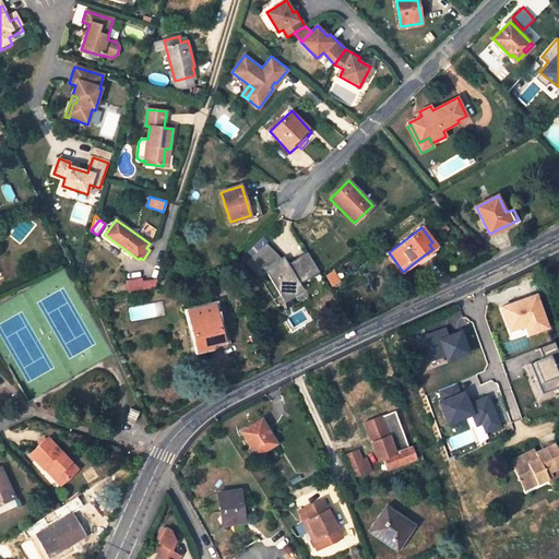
[(319,273),(307,253),(287,265),(283,269),(277,262),(281,259),(266,242),(246,263),(261,280),(266,273),(281,297),(287,293),(292,299),(305,292),(300,285),(319,273)]
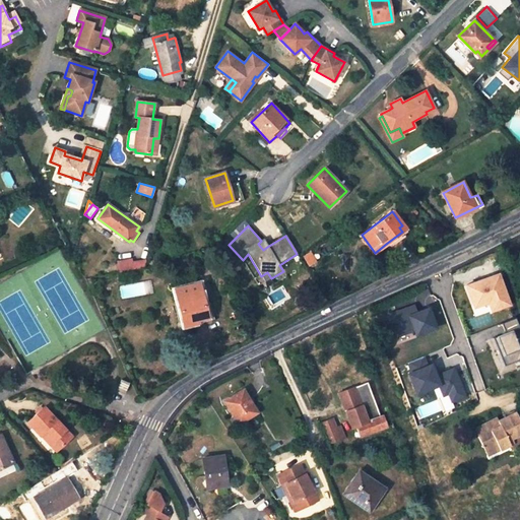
[(389,246),(391,247),(393,247),(406,237),(405,235),(408,233),(405,229),(402,232),(386,244),(389,246)]
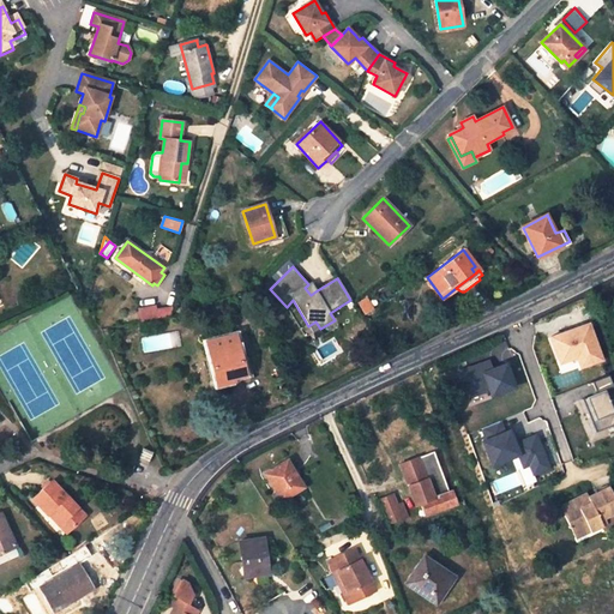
[(142,321),(170,317),(172,311),(173,306),(156,309),(155,307),(139,309),(142,321)]
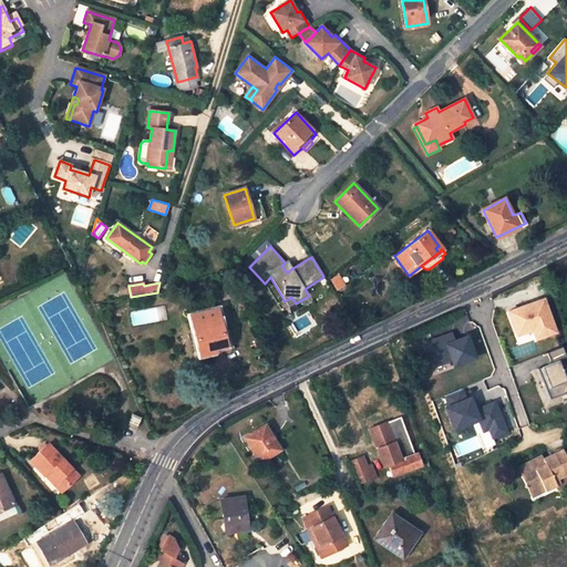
[(557,333),(547,296),(506,308),(514,337),(533,331),(536,339),(557,333)]
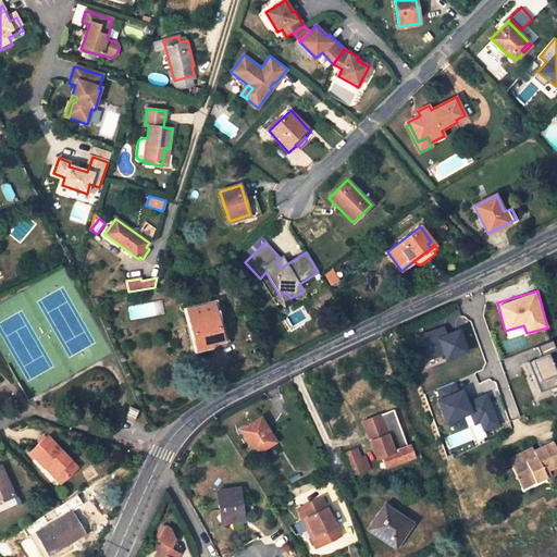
[(213,304),(187,310),(192,329),(194,338),(197,349),(212,346),(211,343),(222,341),(219,326),(213,304)]
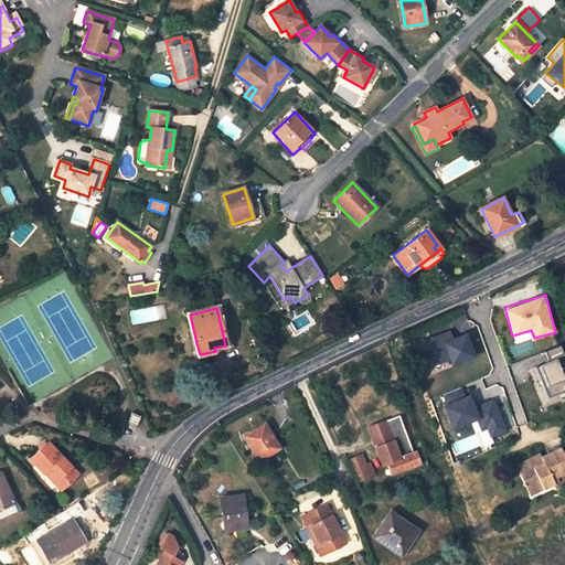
[(232,347),(228,329),(222,331),(225,345),(214,348),(215,351),(232,347)]
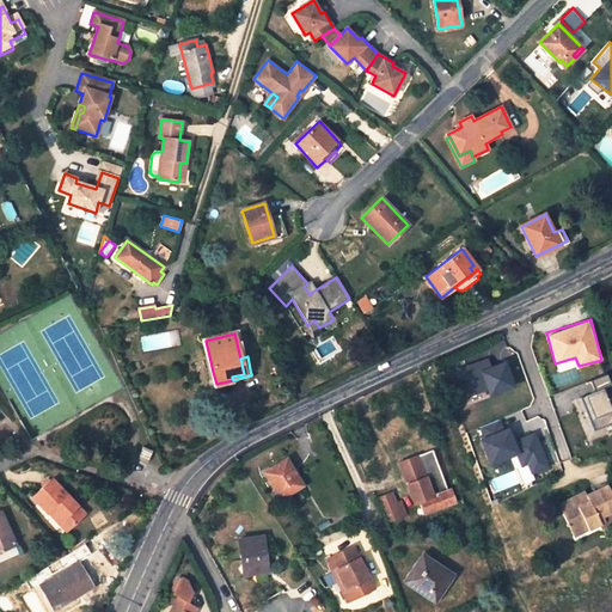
[(491,367),(488,357),(452,368),(463,399),(487,391),(489,396),(518,389),(508,362),(491,367)]
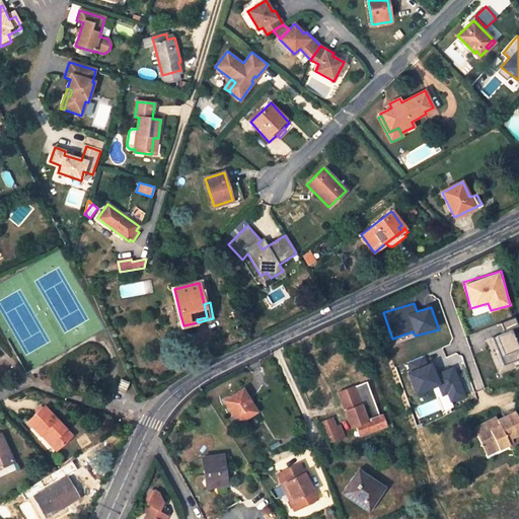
[(508,330),(486,340),(499,374),(518,366),(518,345),(513,328),(518,326),(515,317),(504,321),(508,330)]
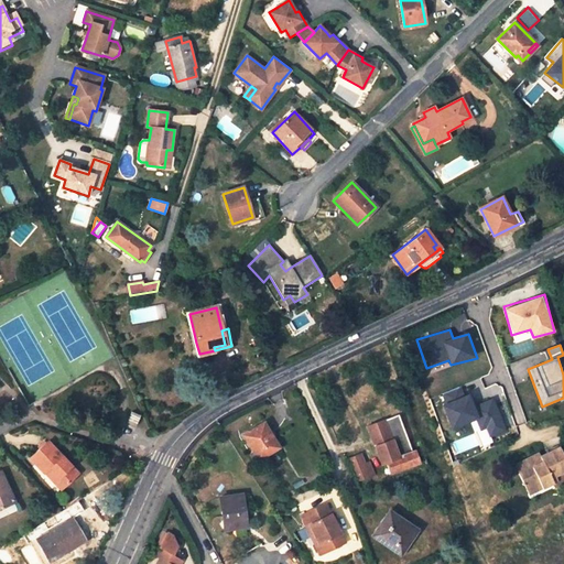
[(473,407),(469,396),(442,405),(451,431),(477,421),(481,431),(488,430),(491,437),(507,432),(495,399),(473,407)]
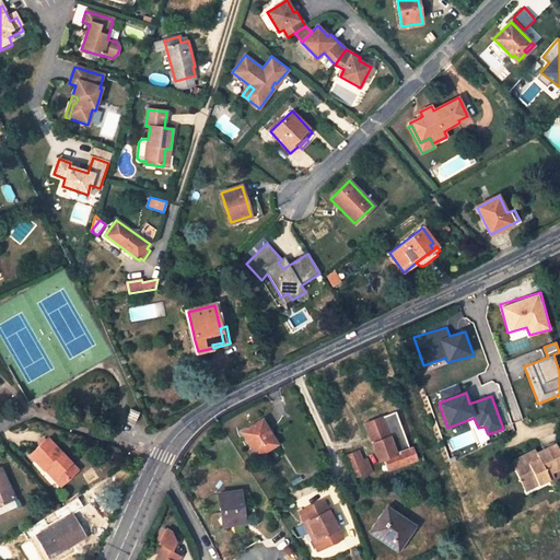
[(130,408),(126,419),(135,423),(140,412),(130,408)]
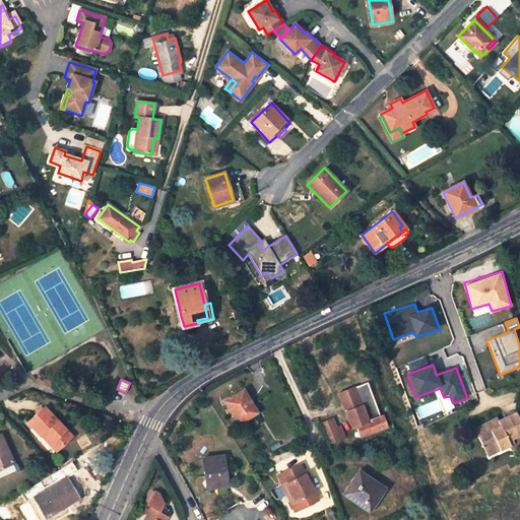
[(364,385),(338,394),(352,430),(356,428),(360,437),(387,427),(383,415),(381,416),(374,400),(370,402),(364,385)]
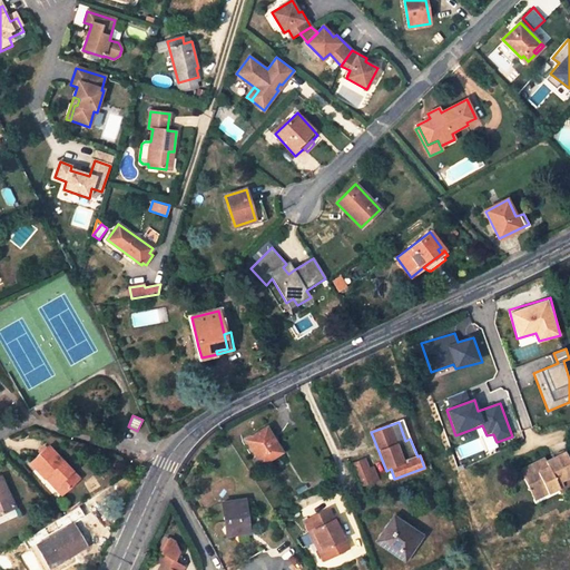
[(266,428),(246,441),(262,465),(278,454),(268,439),(272,436),(266,428)]
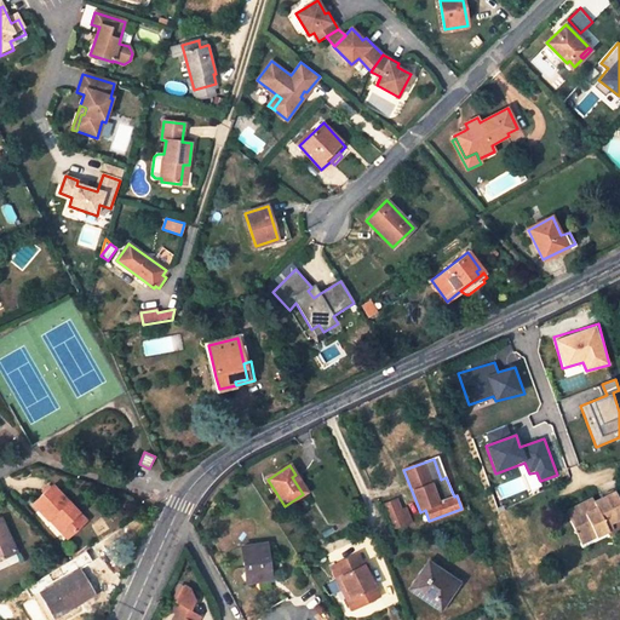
[(306,492),(296,475),(292,477),(303,494),(306,492)]
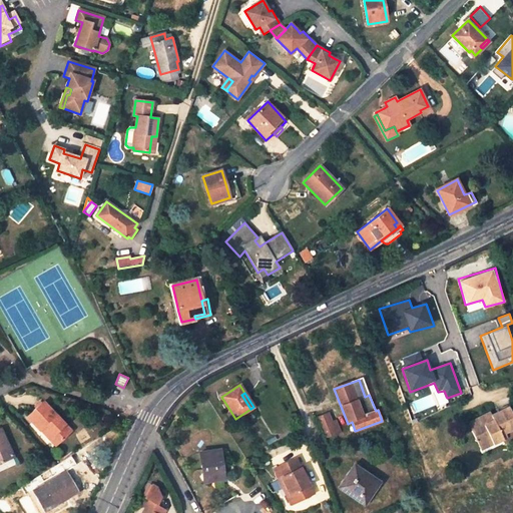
[(43,402),(27,417),(40,430),(41,429),(43,427),(58,443),(71,431),(43,402)]
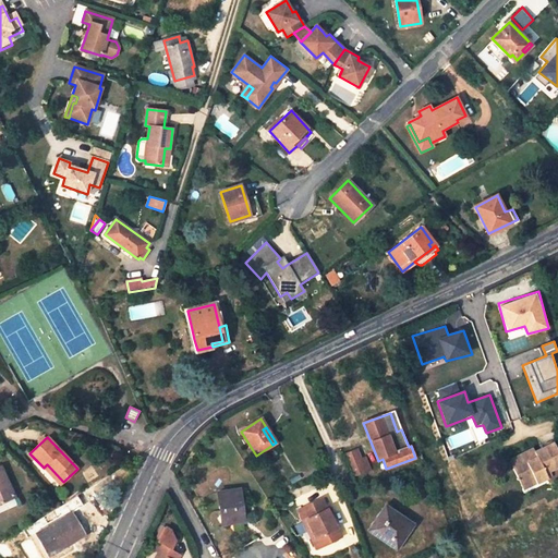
[(512,469),(522,489),(546,477),(545,473),(557,465),(557,452),(554,444),(535,452),(537,458),(512,469)]
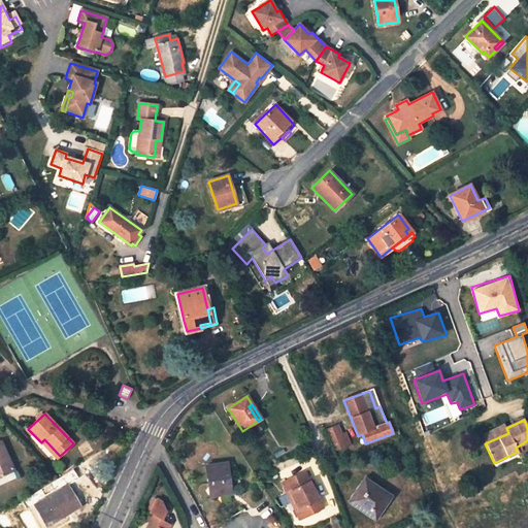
[(504,425),(482,436),(485,443),(508,433),(506,428),(504,425)]
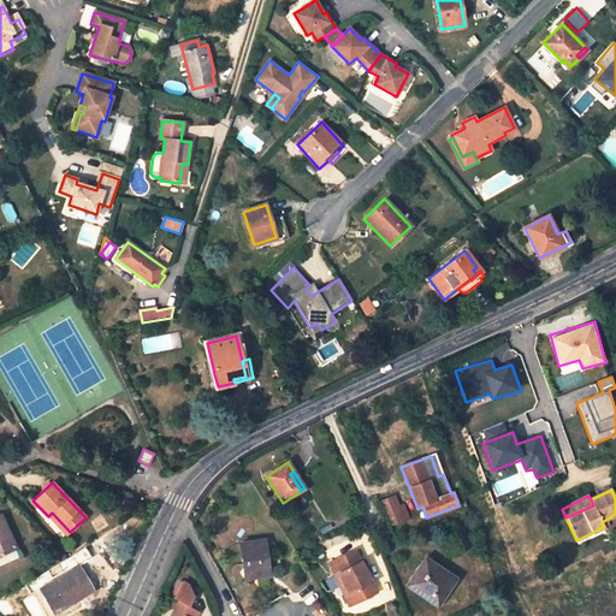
[(392,497),(381,503),(391,526),(408,519),(402,507),(397,509),(392,497)]
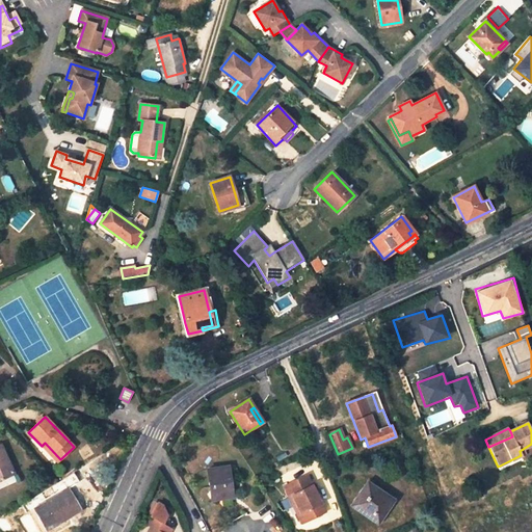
[(43,445),(58,461),(60,459),(45,443),(43,445)]
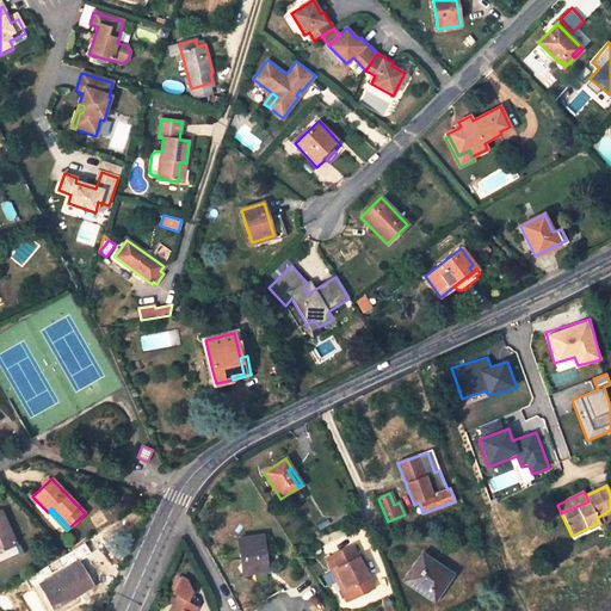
[(1,510),(0,510),(0,550),(16,544),(1,510)]
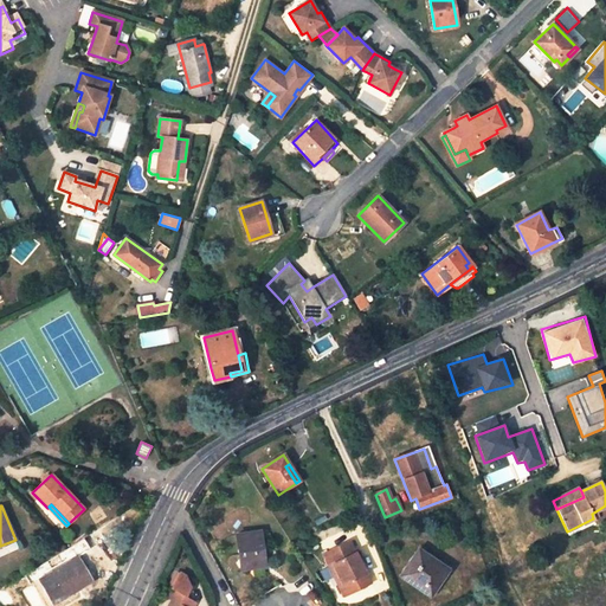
[(326,515),(315,521),(317,526),(328,520),(326,515)]
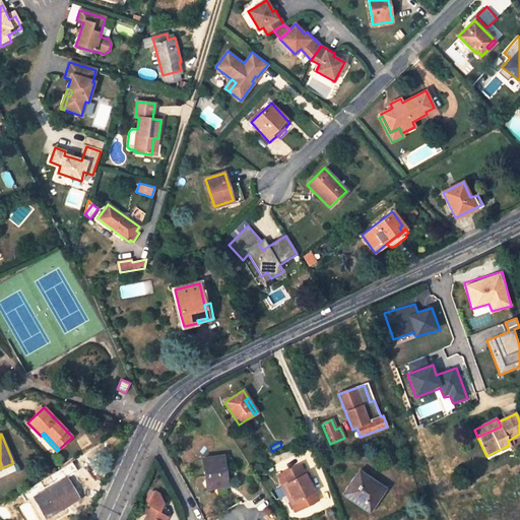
[(223,456),(202,458),(206,490),(224,486),(223,474),(225,474),(223,456)]
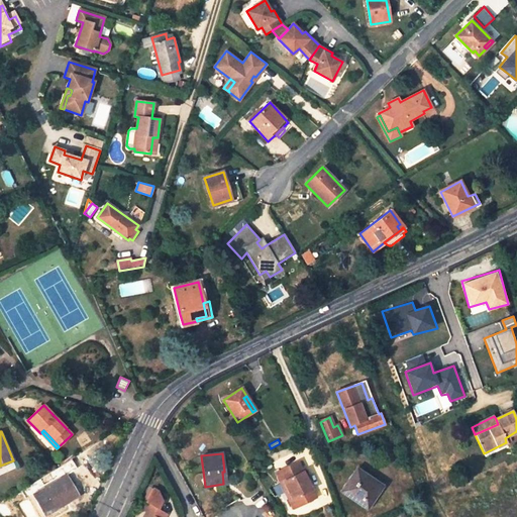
[(298,462),(276,473),(283,487),(286,485),(297,506),(315,497),(307,481),(304,475),(298,462)]
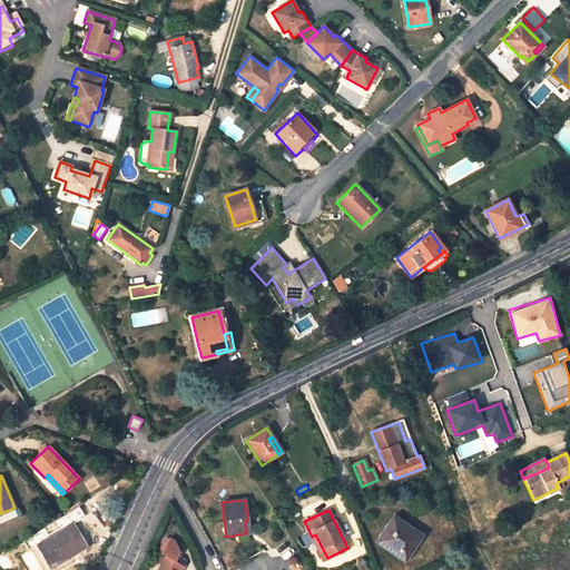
[(49,538),(38,544),(50,567),(74,553),(70,549),(84,541),(74,523),(72,524),(66,513),(43,528),(49,538)]
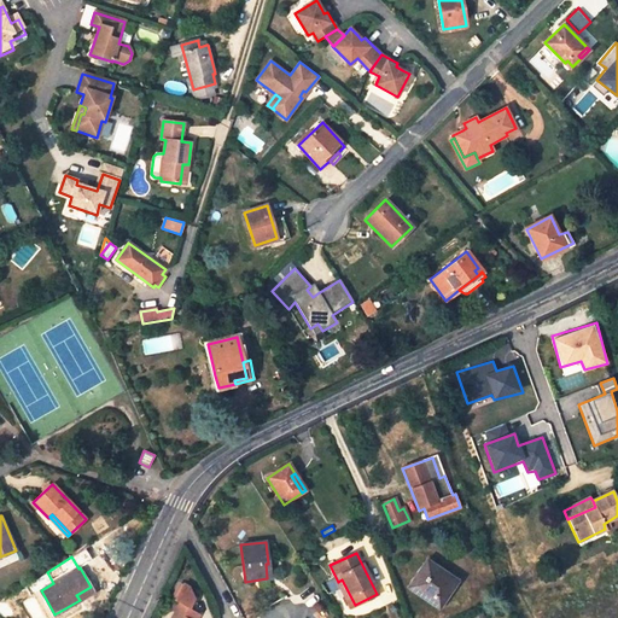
[(426,561),(408,588),(438,607),(454,584),(437,572),(438,570),(426,561)]
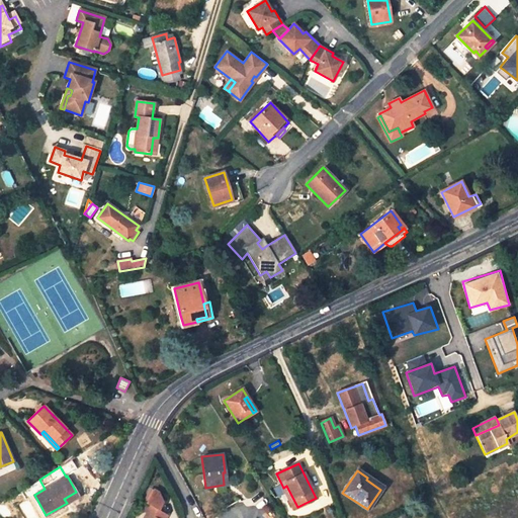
[(380,490),(383,485),(369,475),(367,478),(366,480),(380,490)]
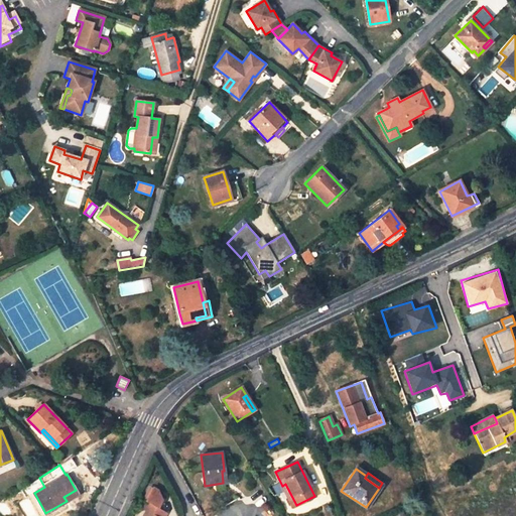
[(282,486),(293,508),(296,505),(285,484),(282,486)]
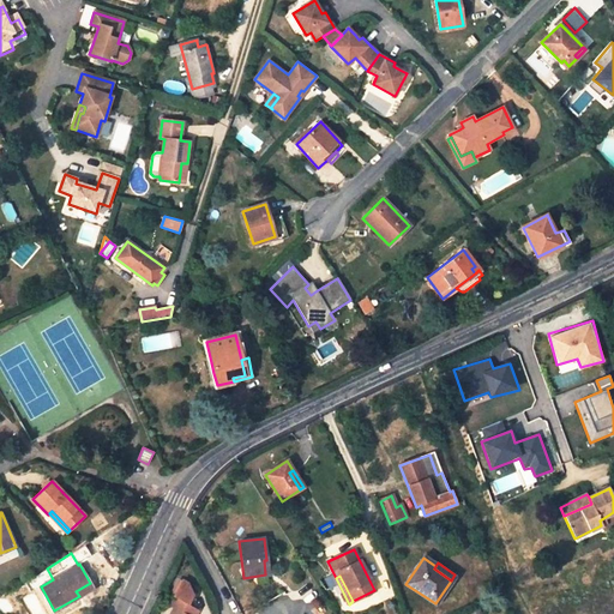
[(181,582),(174,597),(175,599),(187,605),(192,596),(187,584),(181,582)]
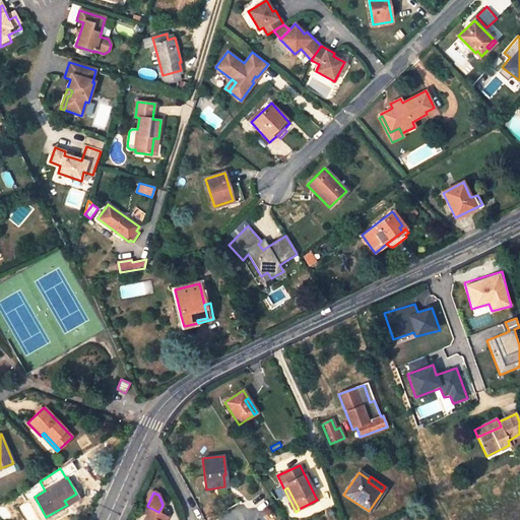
[(67,505),(78,498),(76,494),(64,501),(67,505)]
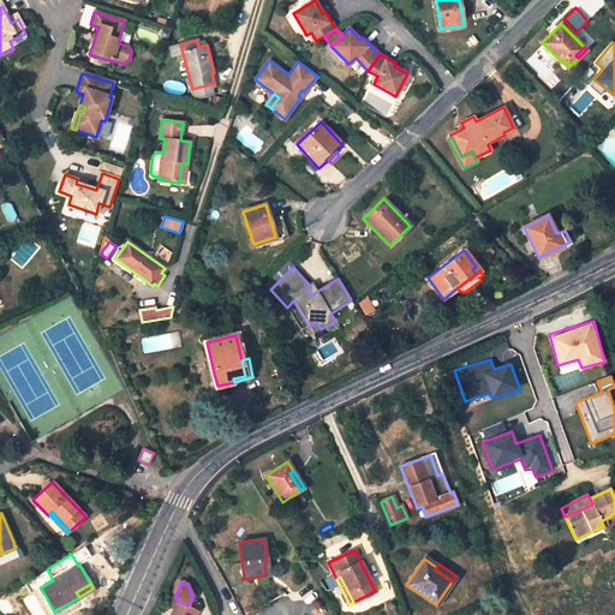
[(187,605),(175,599),(171,607),(174,608),(186,614),(196,614),(198,613),(187,605)]
